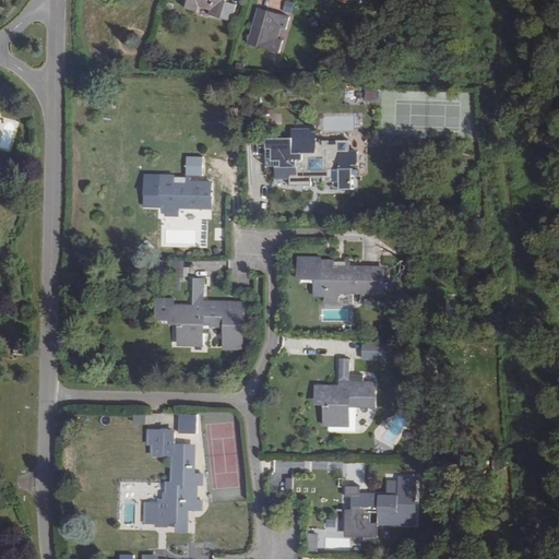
[(188,0),(186,8),(197,11),(199,6),(211,10),(210,14),(222,18),(226,0),(188,0)]
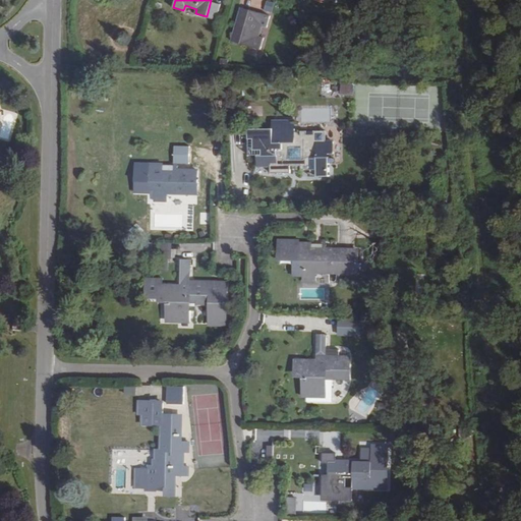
[(267,0),(265,8),(273,10),(275,2),(269,0),(267,0)]
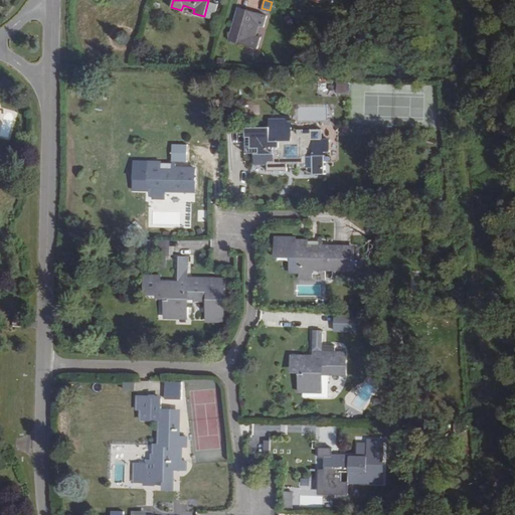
[(263,26),(266,15),(238,7),(229,40),(256,49),(260,38),(255,37),(259,25),(263,26)]
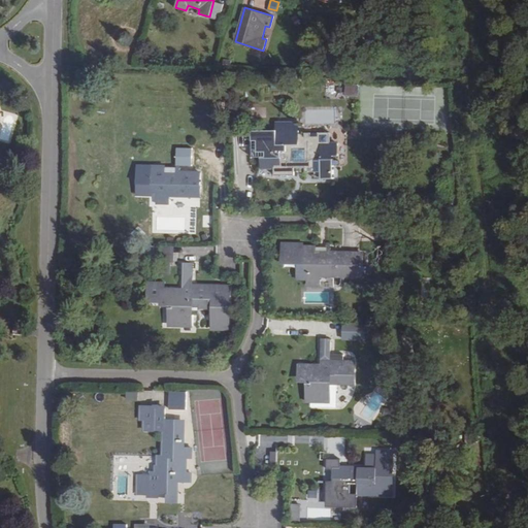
[(347,95),(359,95),(359,86),(347,85),(347,95)]
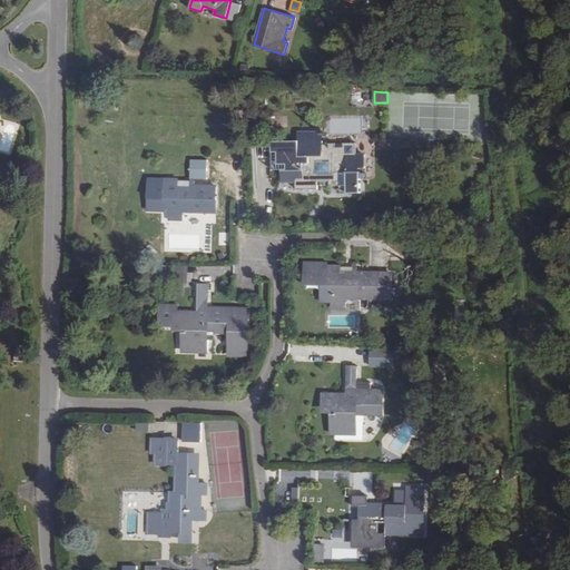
[(310,163),(286,163),(285,185),(310,186),(310,182),(315,182),(314,194),(335,195),(336,165),(344,165),(344,155),(323,155),(322,163),(316,163),(316,169),(310,169),(310,163)]
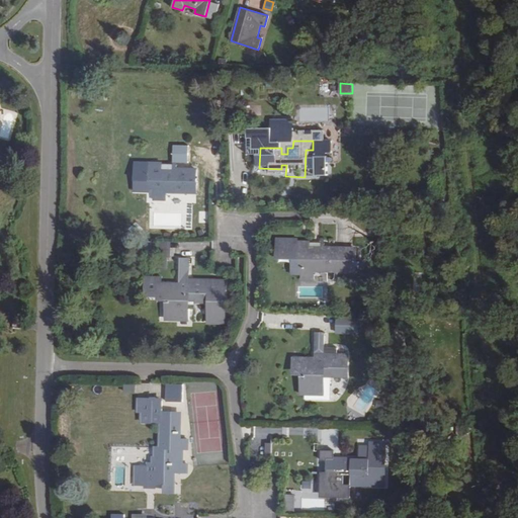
[(183,146),(183,144),(174,144),(174,162),(186,162),(187,146),(183,146)]
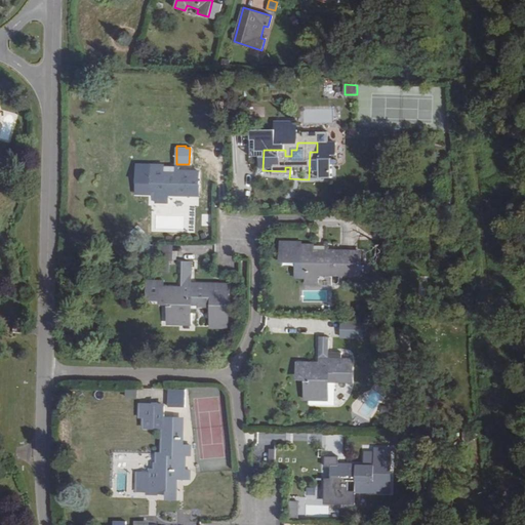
[(164,166),(151,165),(151,189),(156,190),(155,200),(155,203),(166,203),(167,195),(198,196),(199,172),(175,171),(175,175),(171,175),(171,171),(164,171),(164,166)]
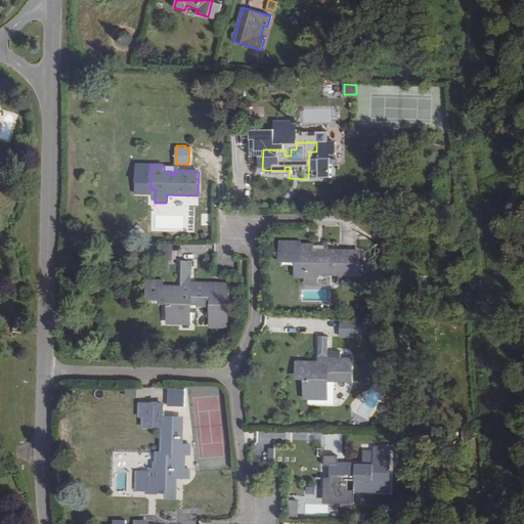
[(146,188),(145,200),(155,200),(156,189),(150,188),(146,188)]
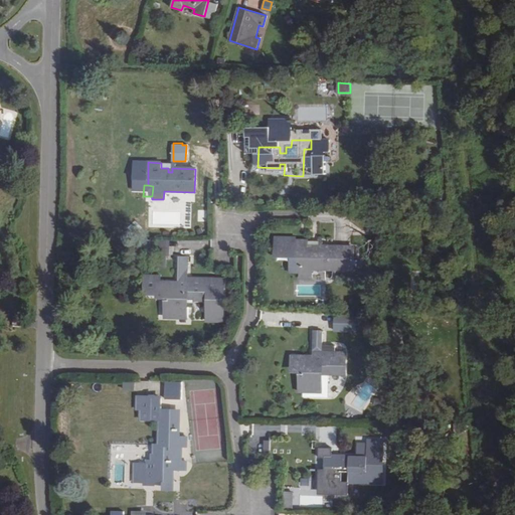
[(333,238),(333,223),(320,223),(320,238),(333,238)]
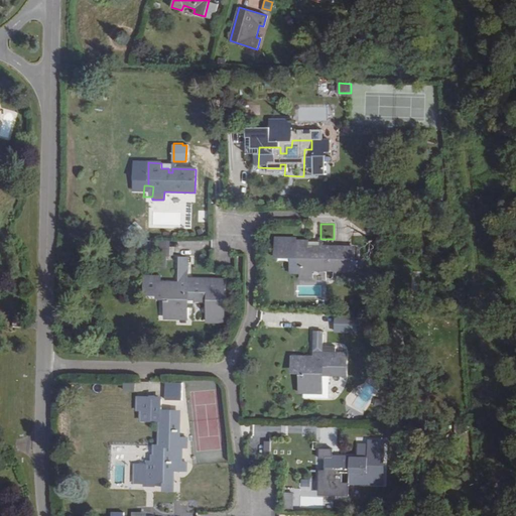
[(146,254),(154,253),(154,241),(147,240),(146,254)]
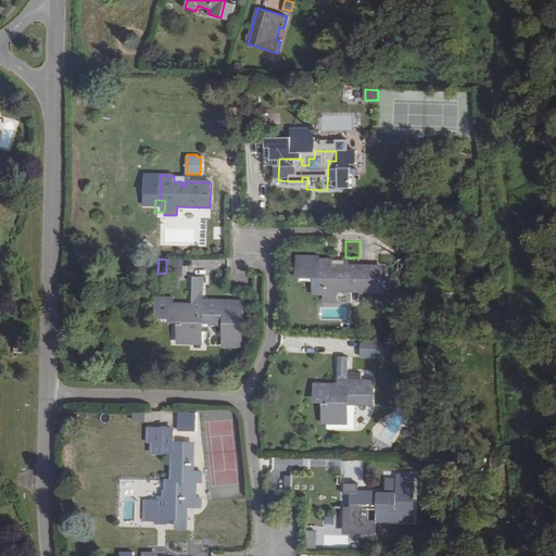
[(323,297),(323,300),(336,299),(336,291),(381,291),(382,266),(345,265),(345,272),(339,272),(339,264),(332,264),(331,261),(297,260),(297,274),(312,274),(312,295),(323,297)]
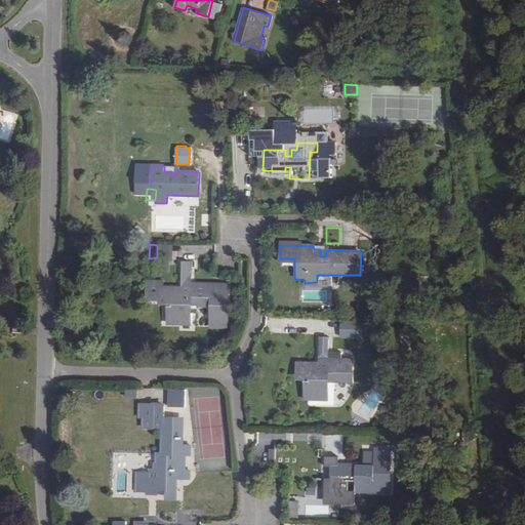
[(160,261),(170,261),(170,246),(160,246),(160,261)]
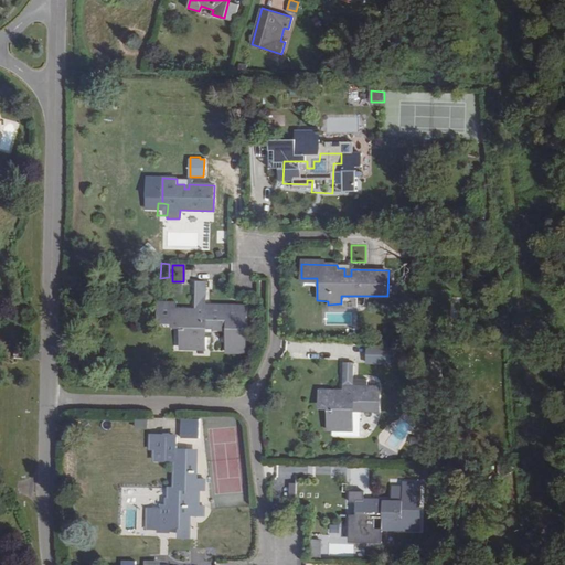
[(202,337),(203,320),(208,320),(227,320),(227,331),(227,353),(245,353),(246,306),(205,305),(206,283),(198,281),(196,315),(191,315),(191,309),(174,309),(174,301),(159,301),(159,319),(173,320),(173,321),(181,321),(180,349),(205,350),(205,337),(202,337)]
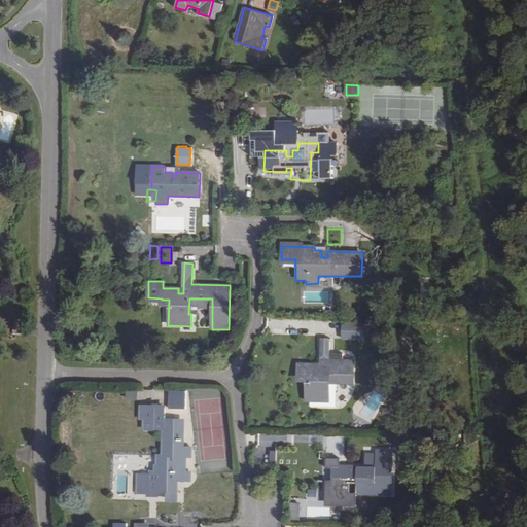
[(296,288),(296,282),(280,282),(280,289),(282,291),(286,292),(290,292),(294,291),(296,288)]
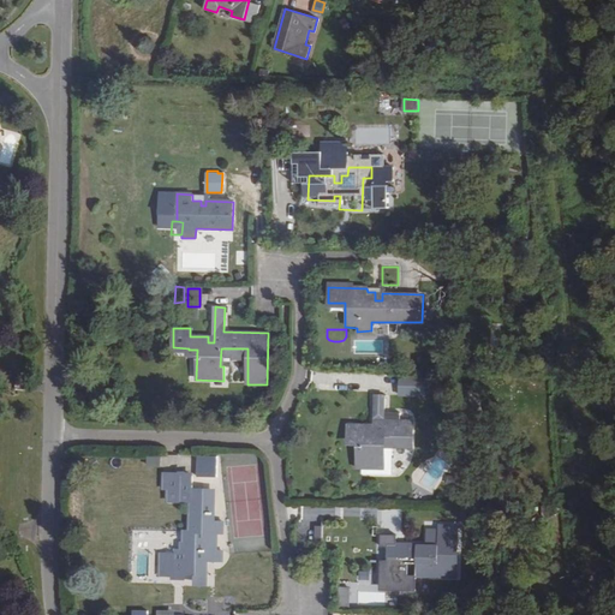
[(248,360),(248,348),(226,348),(226,360),(248,360)]
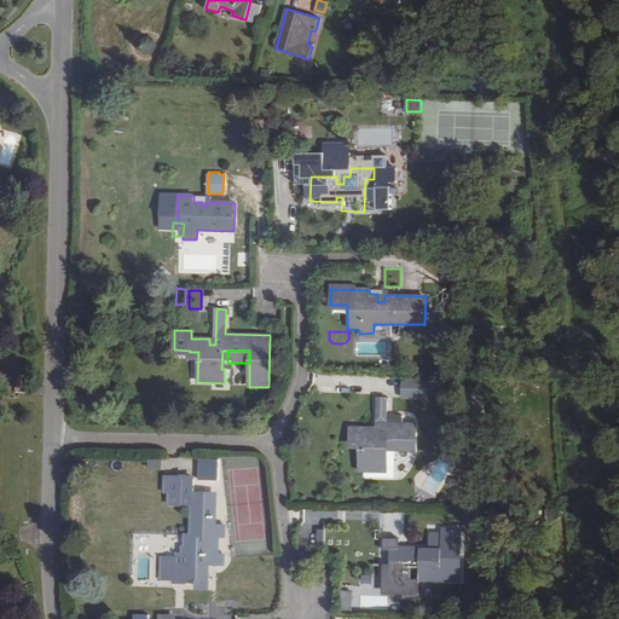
[(401,398),(418,398),(418,380),(401,380),(401,398)]
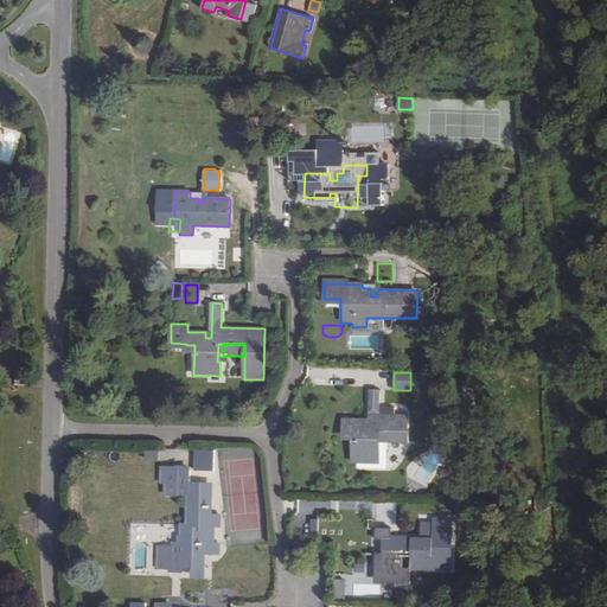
[(420,391),(420,374),(410,372),(410,390),(420,391)]
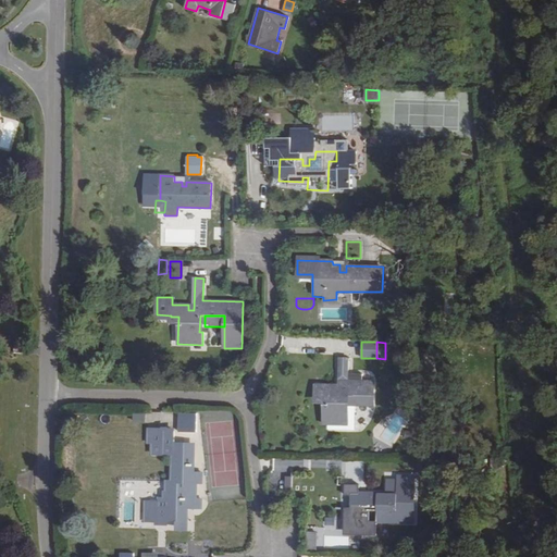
[(371,401),(372,381),(348,381),(348,358),(339,358),(339,390),(333,390),(333,384),(316,384),(316,396),(322,396),(322,421),(338,421),(338,426),(355,426),(355,401),(371,401)]
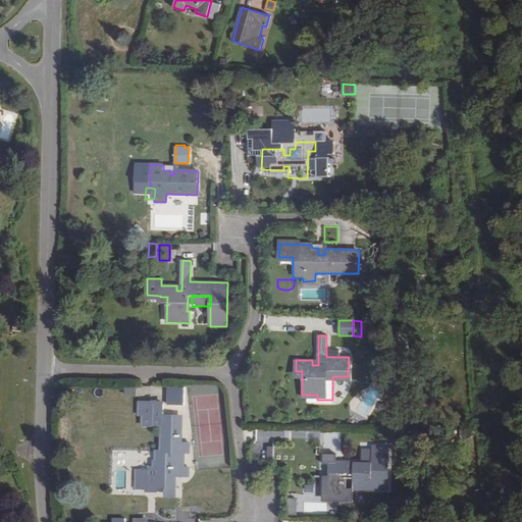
[(169,389),(168,403),(184,403),(184,389),(169,389)]
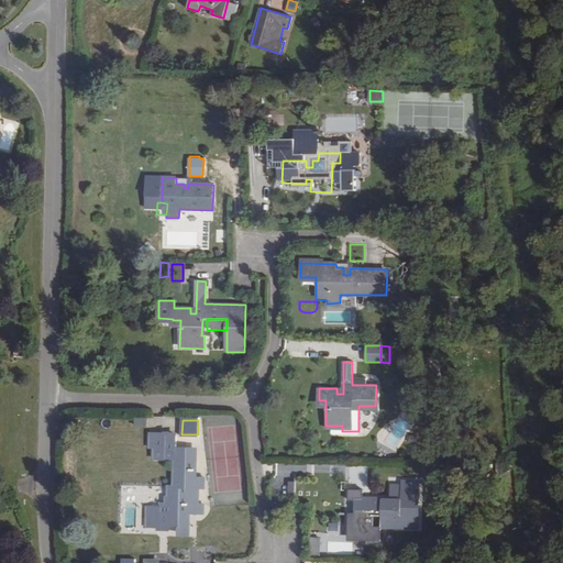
[(167,486),(167,488),(198,489),(205,489),(205,477),(196,478),(196,449),(174,448),(174,486),(167,486)]
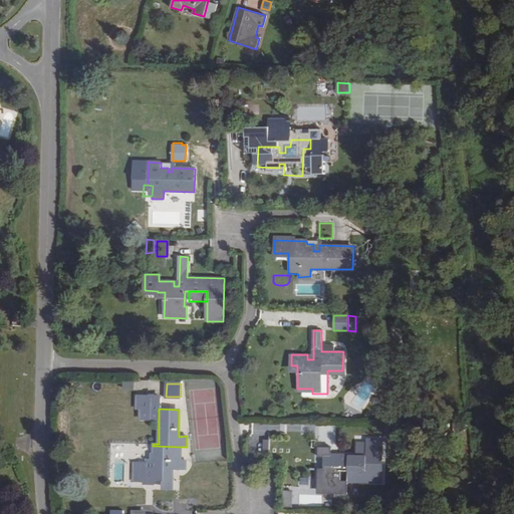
[(314,455),(307,455),(307,467),(333,467),(333,483),(365,483),(365,438),(349,438),(349,444),(341,444),(341,455),(332,455),(332,454),(314,454),(314,455)]
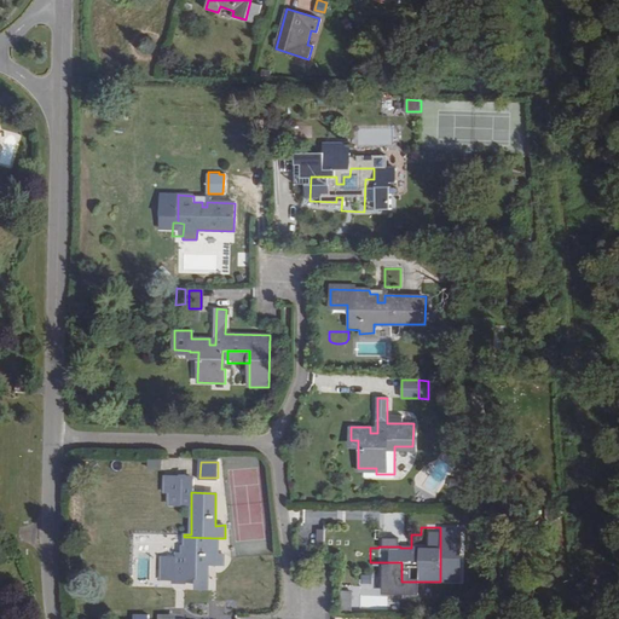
[(187,544),(186,556),(184,556),(184,563),(178,563),(178,557),(160,556),(158,580),(171,582),(172,583),(185,584),(186,579),(197,578),(196,589),(208,589),(209,565),(224,565),(224,555),(218,555),(218,538),(184,537),(184,544),(187,544)]
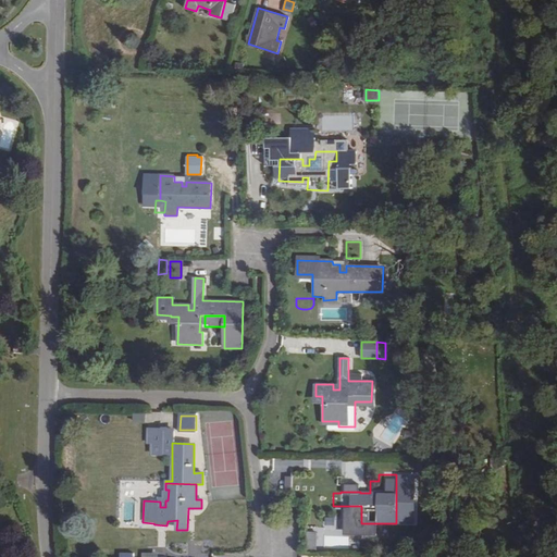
[(319,548),(318,531),(309,531),(309,548),(319,548)]
